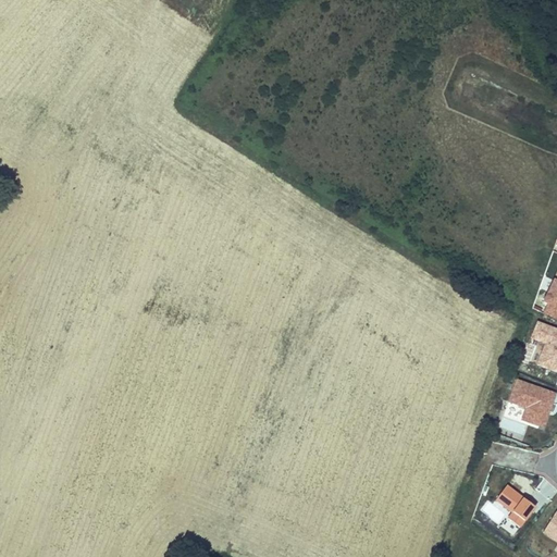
[(556,320),(556,282),(554,282),(544,305),(547,307),(544,314),(556,320)]
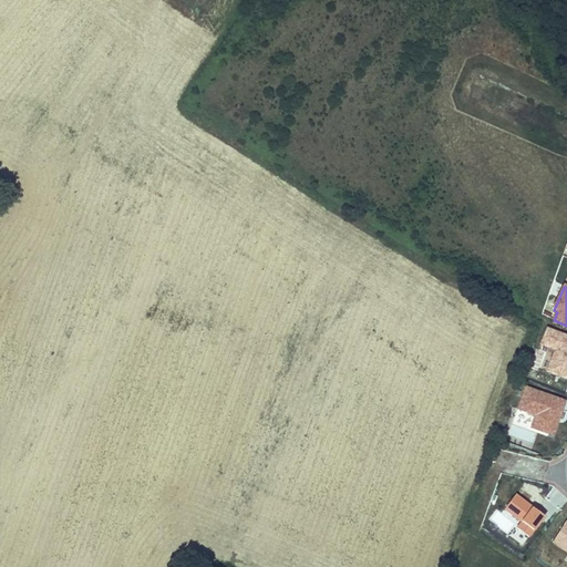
[(566,336),(547,329),(540,346),(555,352),(546,373),(566,381),(566,336)]
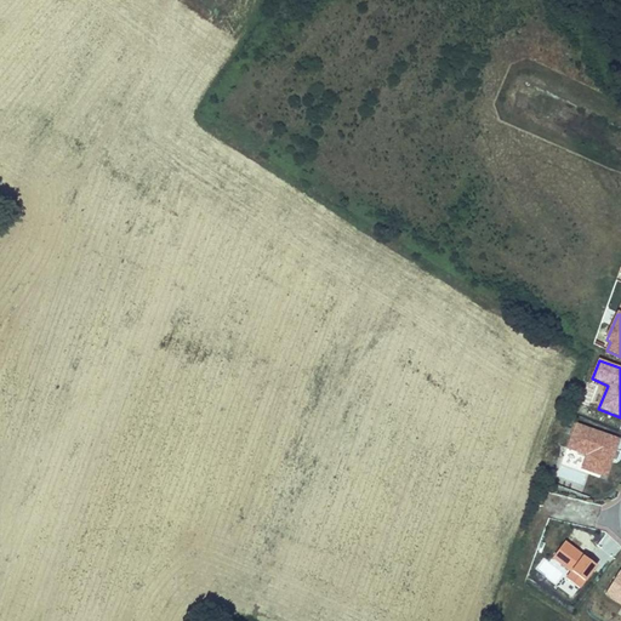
[(620,440),(576,425),(567,449),(586,456),(581,469),(607,479),(620,440)]
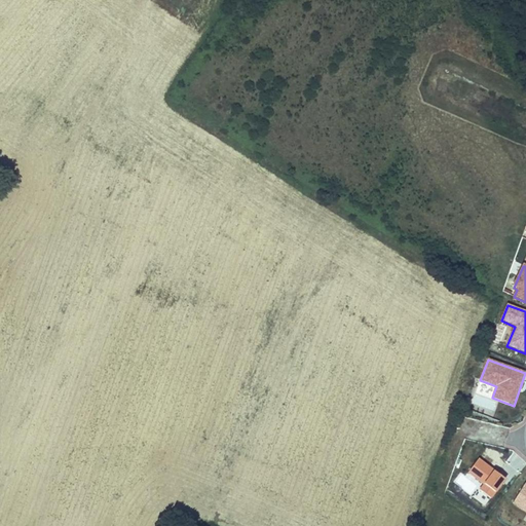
[(495,472),(479,459),(468,474),(485,486),(494,474),(495,472)]
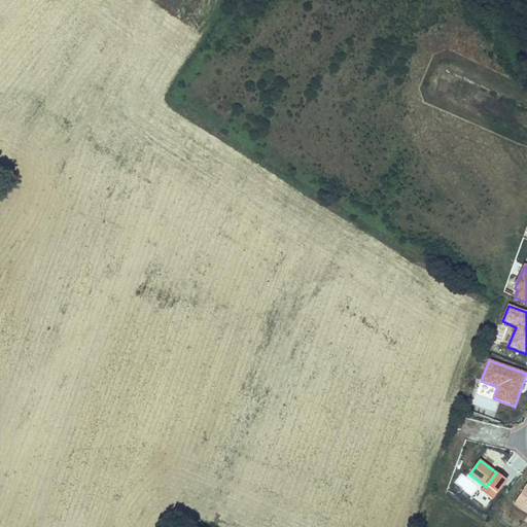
[(507,484),(495,475),(486,487),(482,492),(494,501),(507,484)]
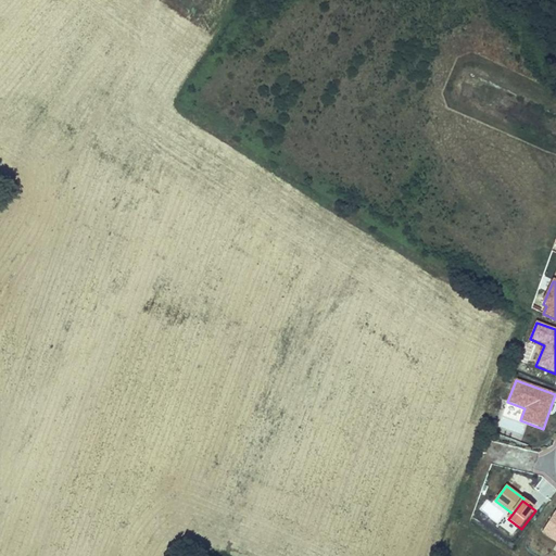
[(555,513),(542,533),(555,541),(555,513)]
